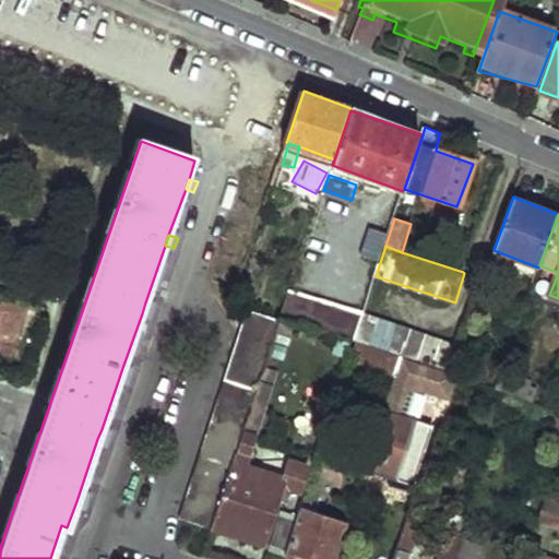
[(282,317),(354,341),(363,313),(292,288),(282,317)]
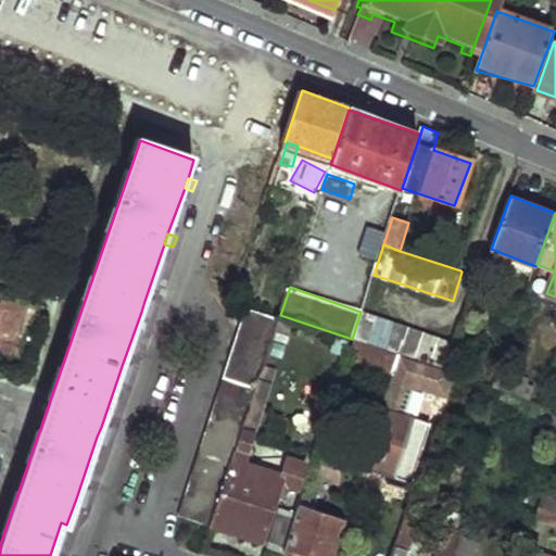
[(0,294),(0,341),(11,298),(0,294)]
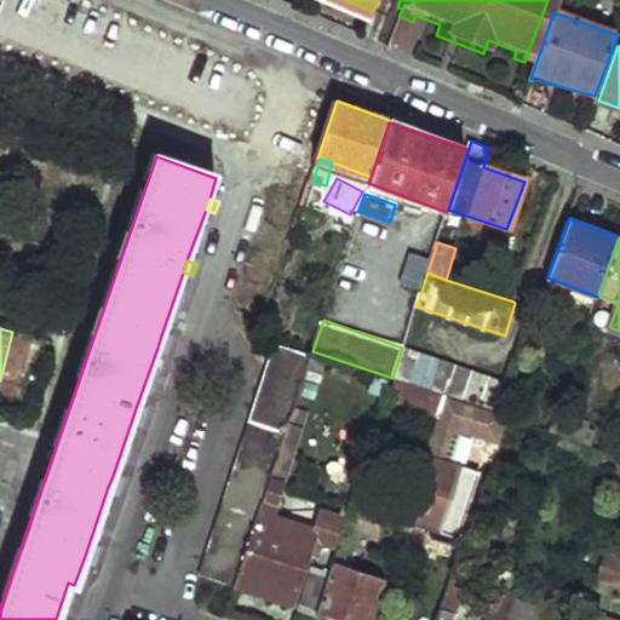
[(161,336),(158,348),(167,350),(171,339),(161,336)]
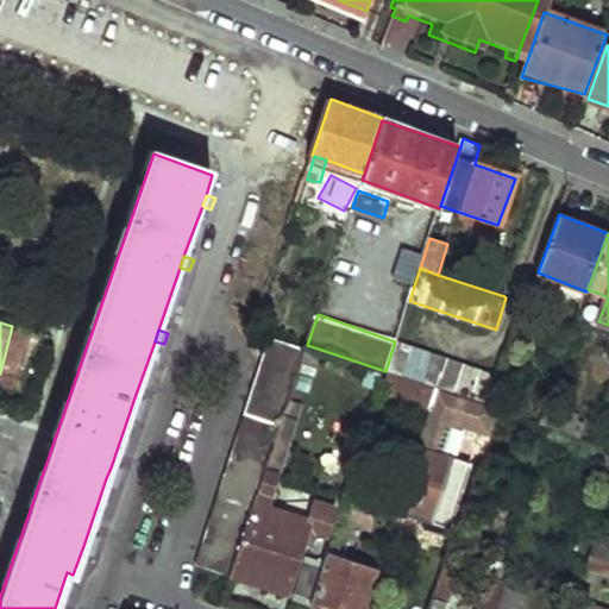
[(271,338),(199,565),(232,577),(286,414),(306,351),(271,338)]
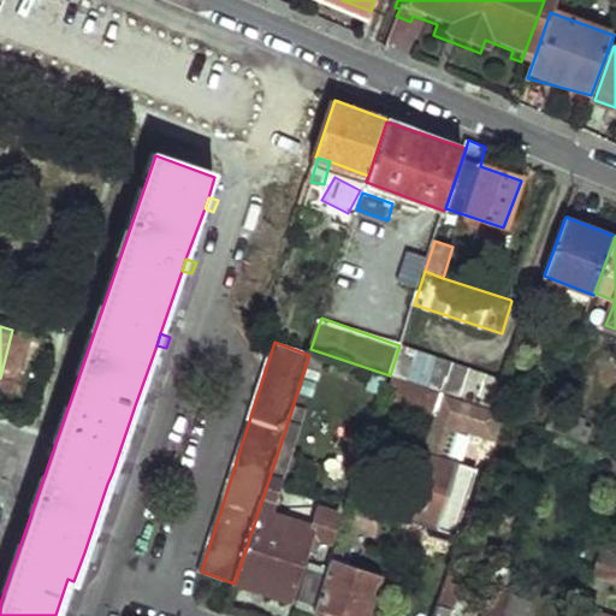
[(400,345),(390,375),(439,391),(455,396),(496,410),(507,380),(400,345)]
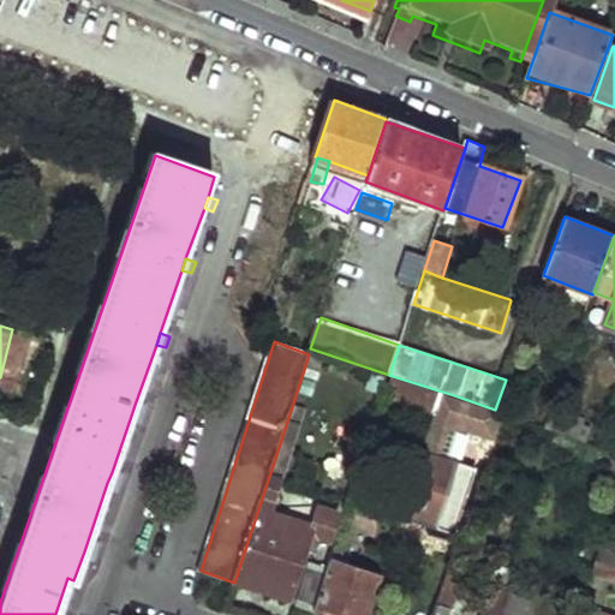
[(439,390),(428,427),(443,430),(454,395),(439,390)]
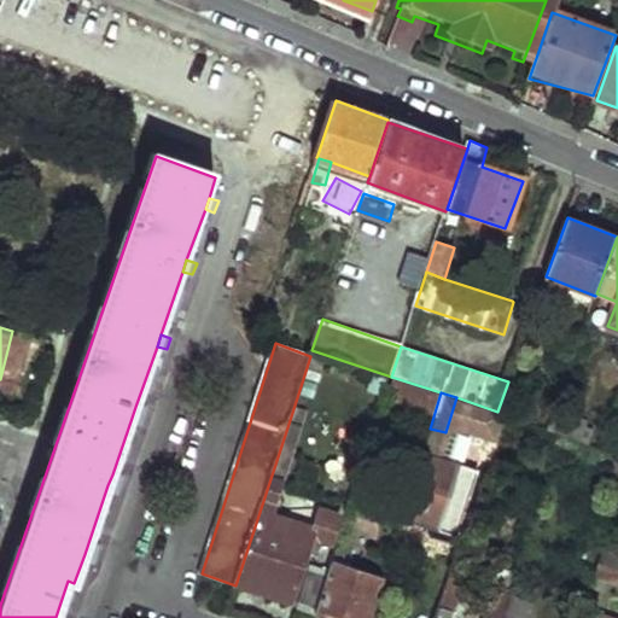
[(135,407),(132,418),(141,421),(145,409),(135,407)]
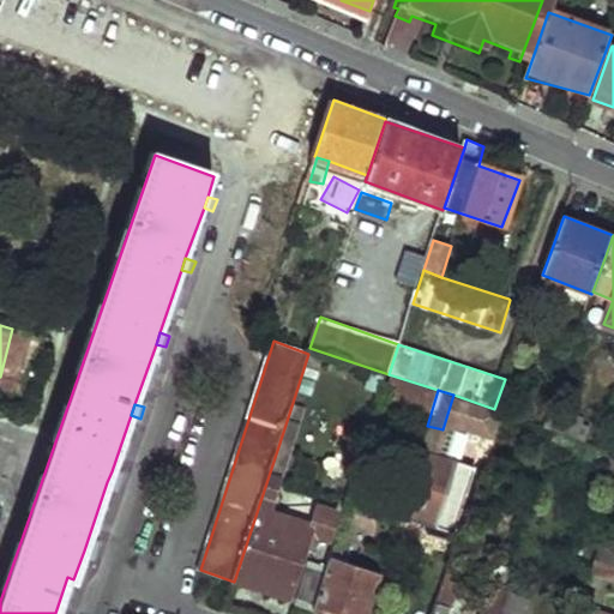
[(288,417),(234,582),(290,599),(305,552),(313,553),(318,540),(327,543),(336,516),(315,507),(307,534),(281,525),(278,531),(263,527),(299,421),(288,417)]
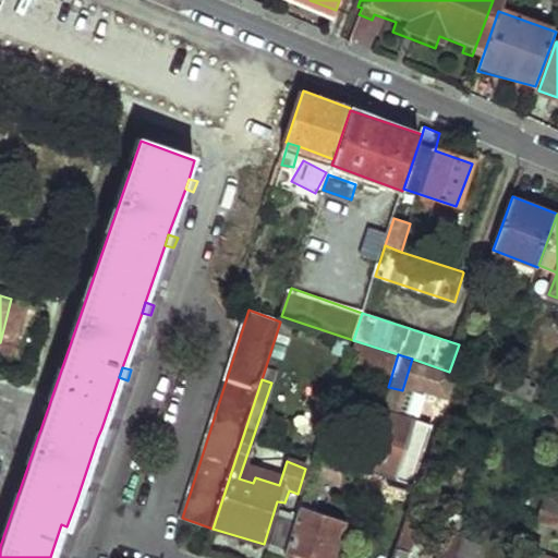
[(381,409),(363,470),(410,485),(429,425),(381,409)]
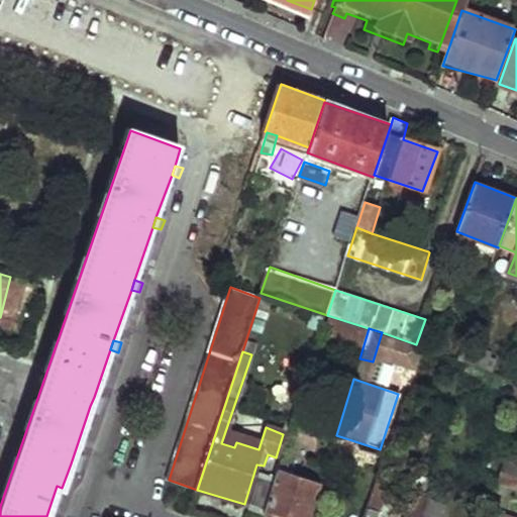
[(516,382),(508,409),(516,412),(516,382)]
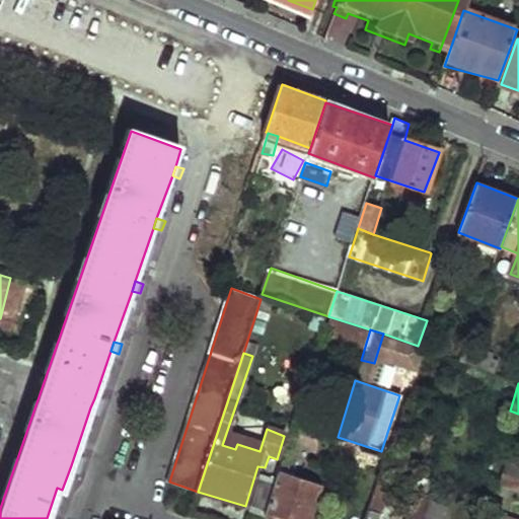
[(94,398),(90,408),(99,411),(102,401),(94,398)]
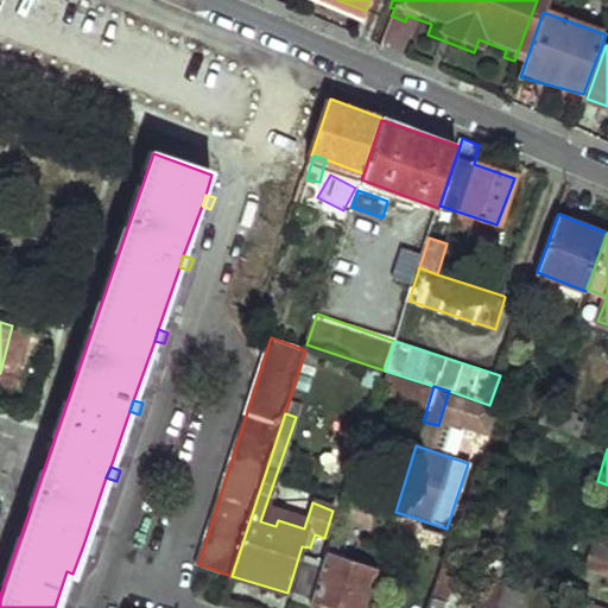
[(87,534),(83,545),(93,549),(96,538),(87,534)]
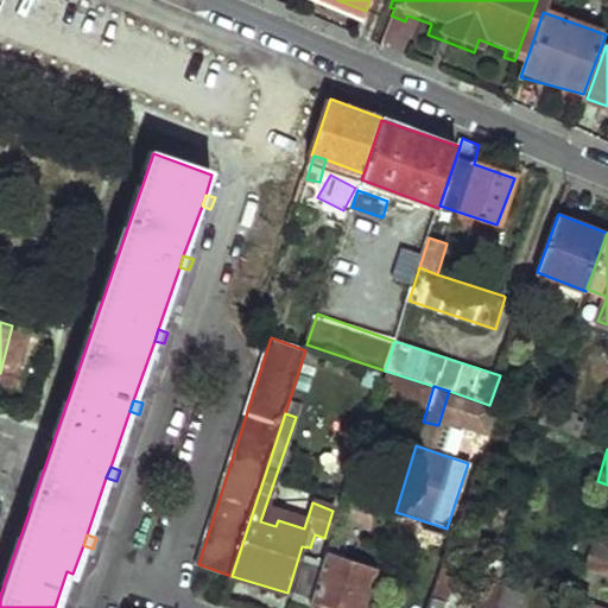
[(607,536),(603,534),(591,568),(607,572),(607,536)]
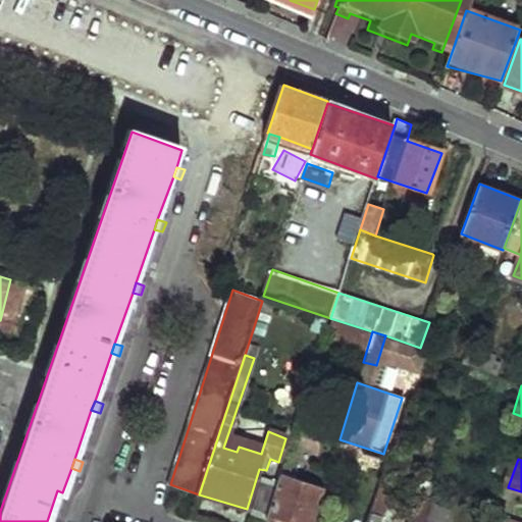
[(267,514),(266,518),(276,521),(284,521),(286,518),(300,521),(310,521),(320,490),(279,478),(275,489),(267,514)]
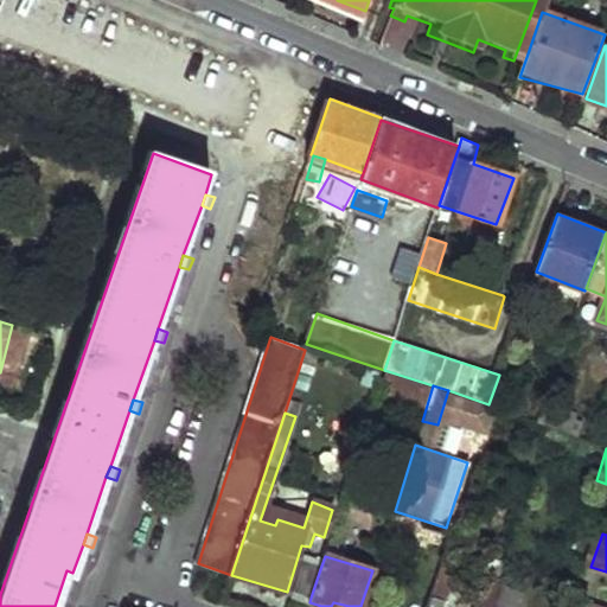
[(426,606),(492,606),(500,585),(502,580),(487,575),(477,606),(441,606),(455,564),(441,561),(426,606)]
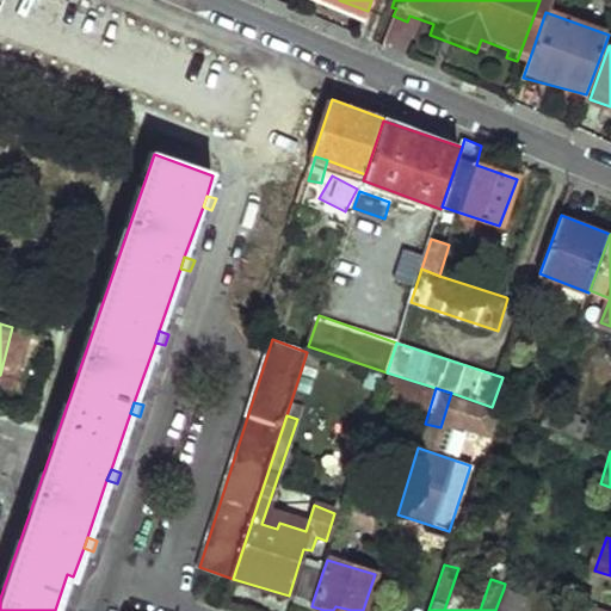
[(307,566),(297,596),(313,602),(322,573),(307,566)]
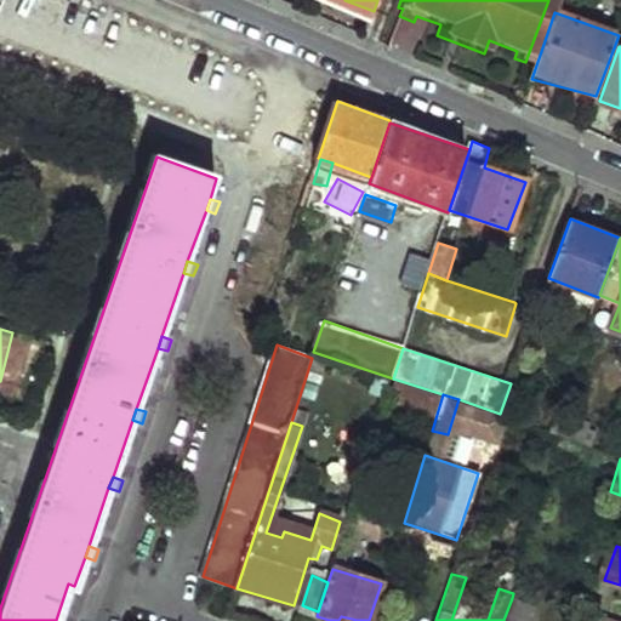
[(503,620),(528,620),(534,604),(512,598),(503,620)]
